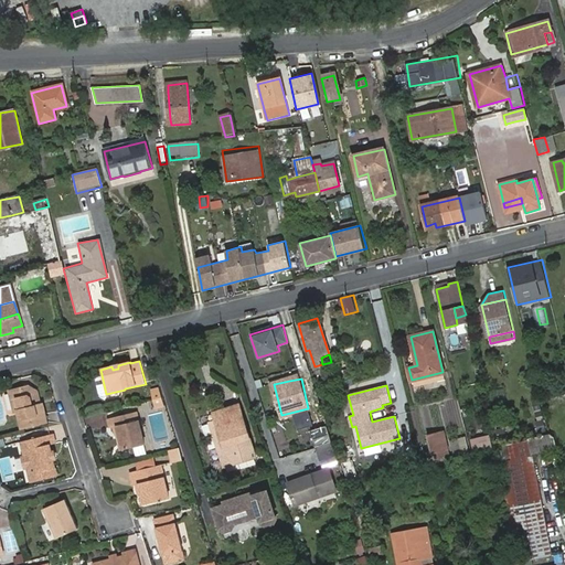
[(38,406),(33,391),(27,387),(9,392),(14,413),(17,412),(21,429),(46,423),(42,405),(41,406),(38,406)]
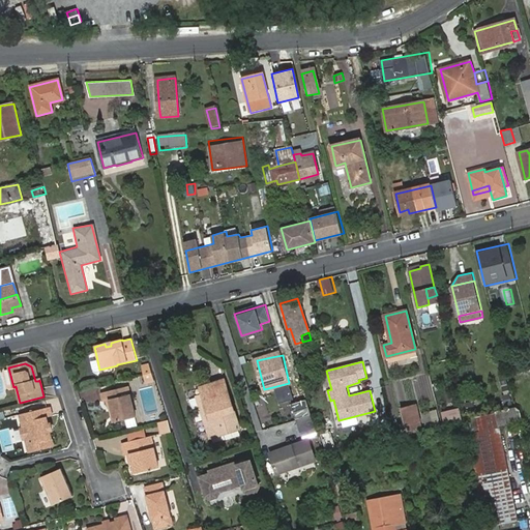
[(150,363),(142,365),(144,376),(153,374),(150,363)]
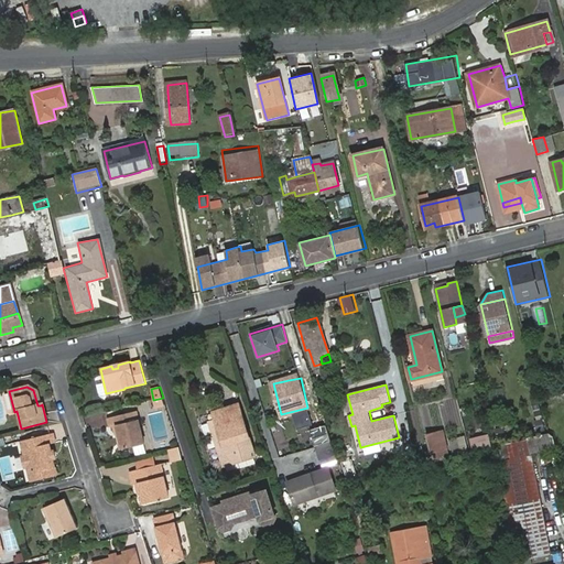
[(163,398),(153,400),(156,409),(165,407),(163,398)]
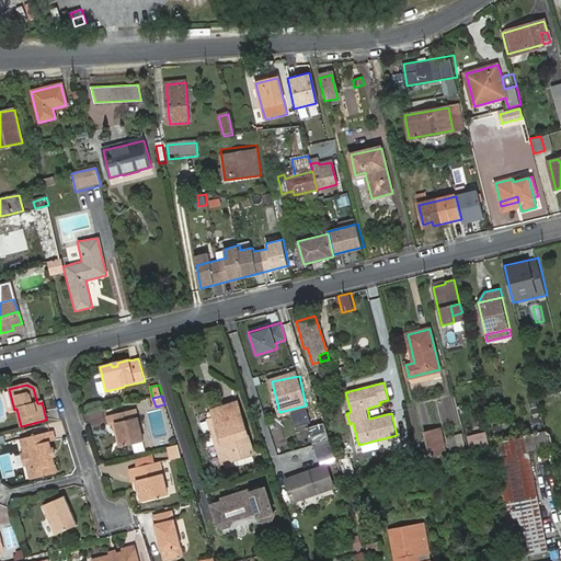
[(414,405),(420,426),(433,423),(428,402),(414,405)]
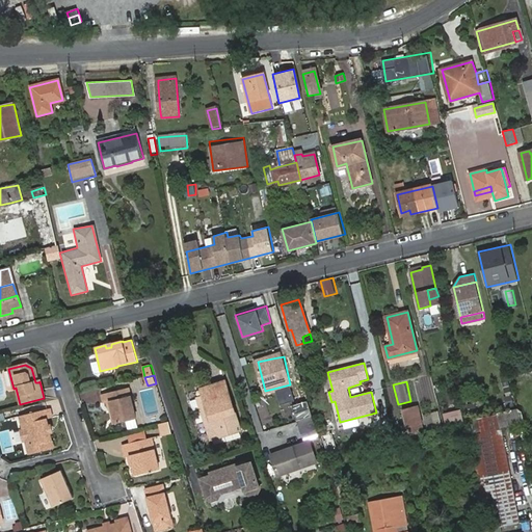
[(213,394),(205,396),(211,420),(206,422),(209,432),(223,427),(227,436),(241,431),(225,382),(211,388),(213,394)]
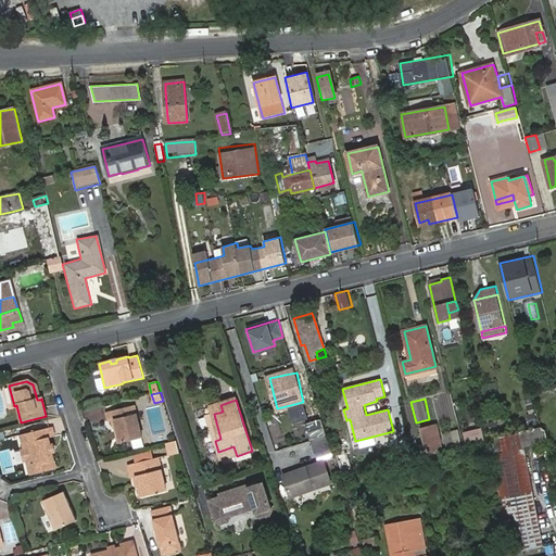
[(212,407),(214,414),(223,412),(220,405),(212,407)]
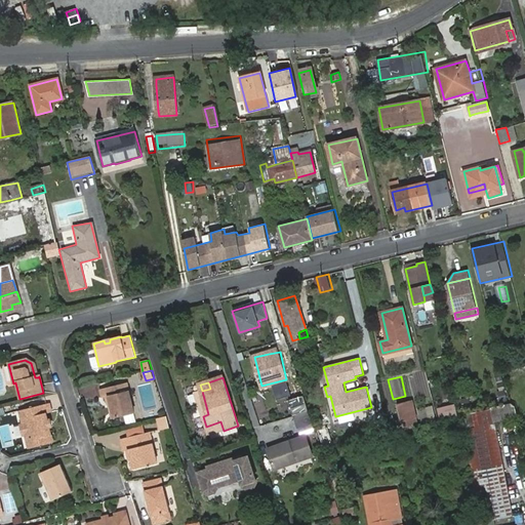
[(375,401),(382,400),(379,384),(372,386),(375,401)]
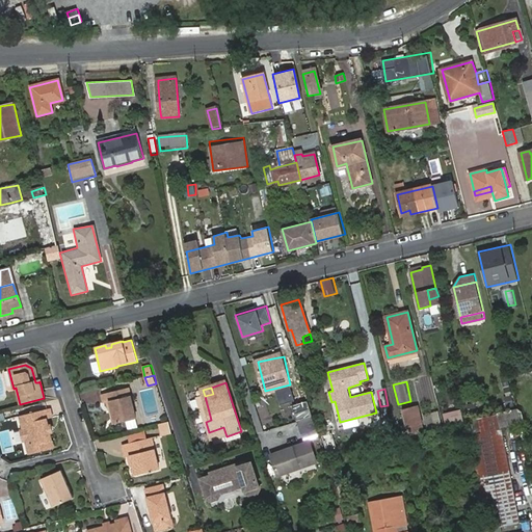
[(108,403),(109,411),(113,410),(116,425),(136,421),(129,390),(102,395),(104,404),(108,403)]
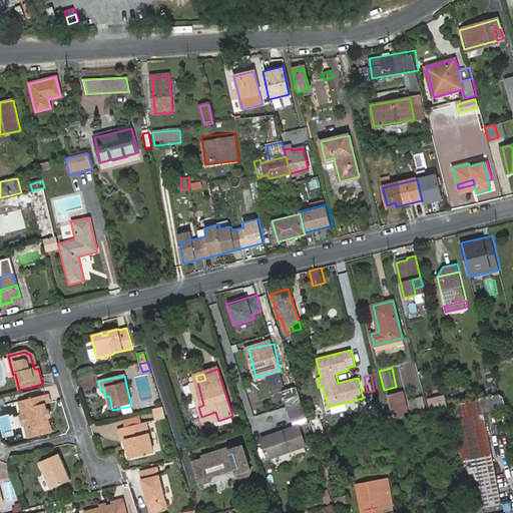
[(489,392),(496,391),(494,381),(487,383),(489,392)]
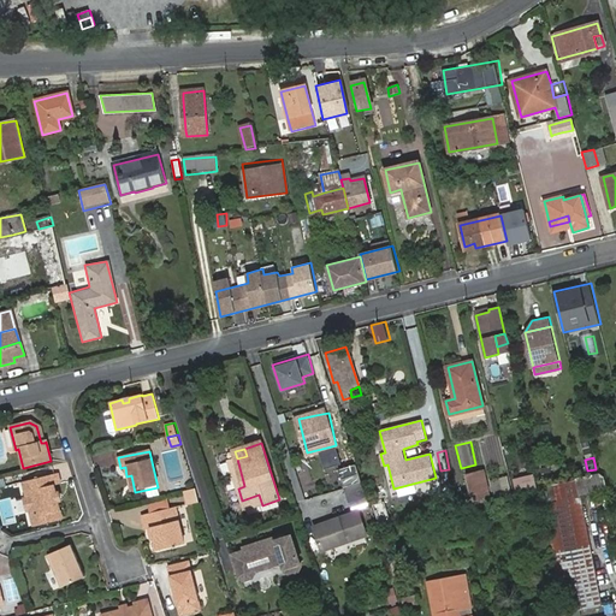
[(244,486),(237,458),(230,461),(238,489),(244,486)]
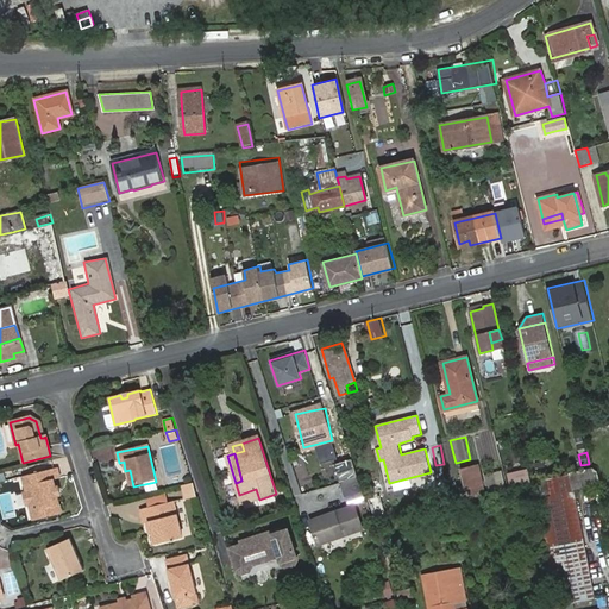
[(56,496),(54,487),(52,479),(60,478),(57,469),(22,476),(26,493),(23,493),(25,504),(29,503),(32,520),(61,514),(56,496)]
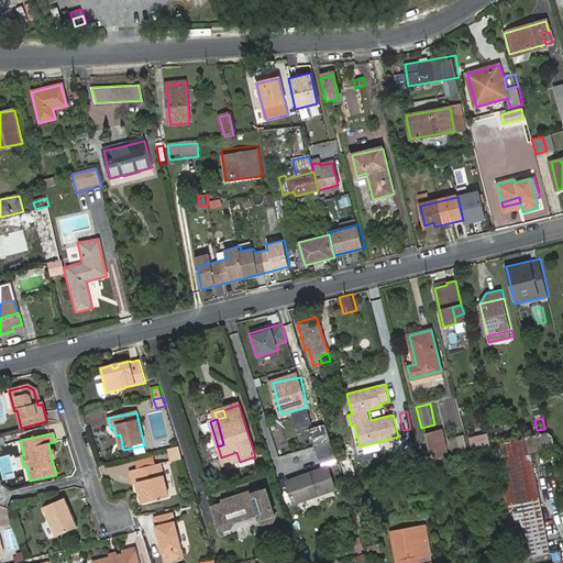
[(472,448),(492,445),(490,433),(471,434),(472,448)]
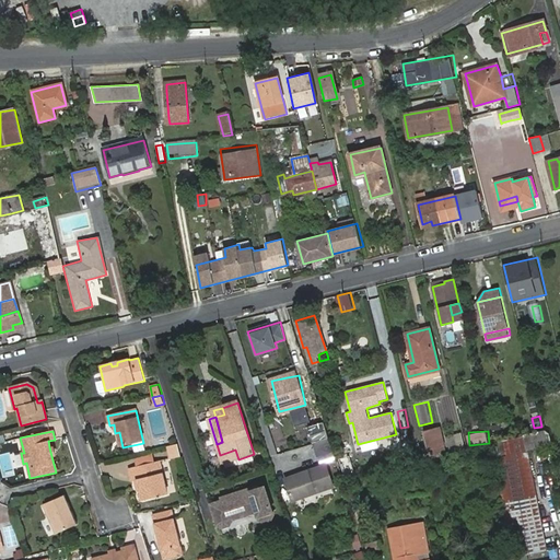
[(461,432),(444,436),(448,453),(465,448),(461,432)]
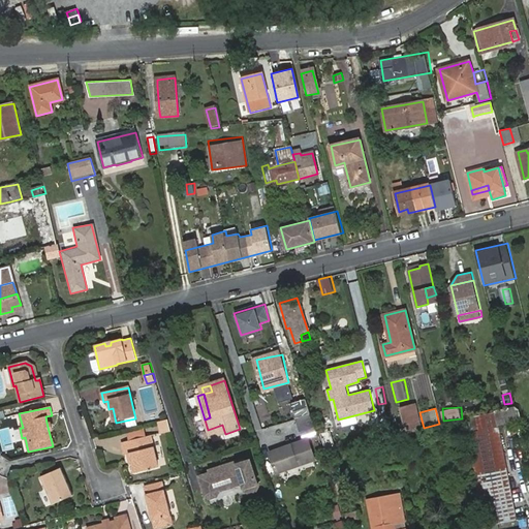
[(522,422),(519,408),(495,412),(496,416),(498,427),(522,422)]
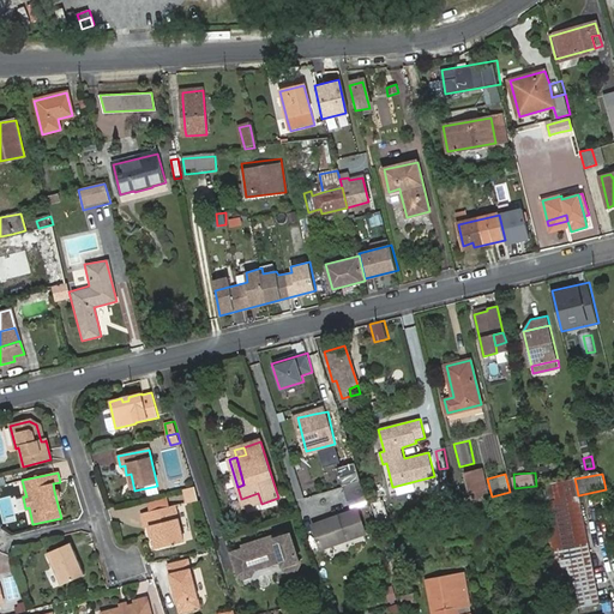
[(345,485),(350,500),(366,495),(361,481),(345,485)]
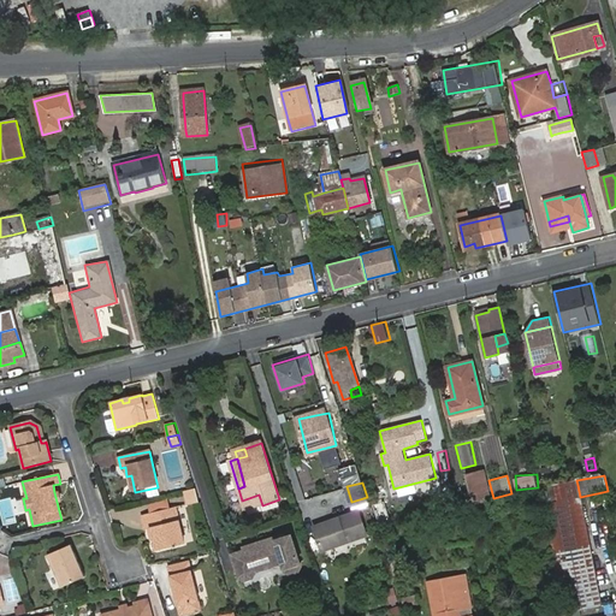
[(542,491),(567,611),(600,604),(580,497),(578,485),(542,491)]
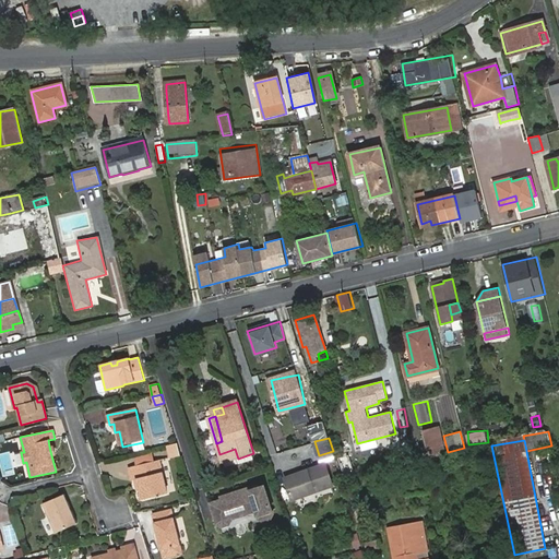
[(222,463),(238,459),(235,449),(219,454),(222,463)]
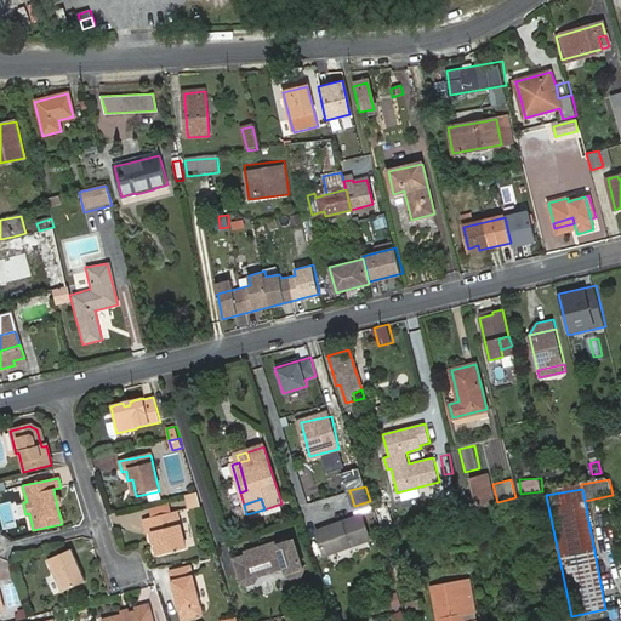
[(169,501),(148,506),(152,519),(172,514),(169,501)]
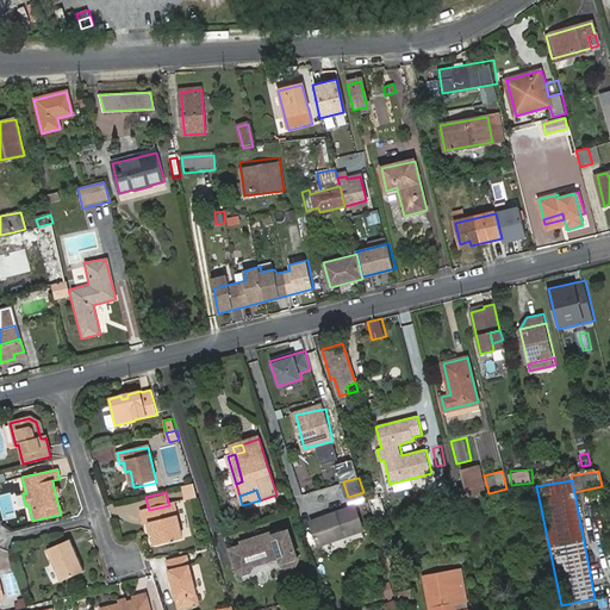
[(150,524),(153,535),(155,547),(182,541),(174,504),(169,505),(149,510),(141,511),(144,526),(147,526),(150,524)]
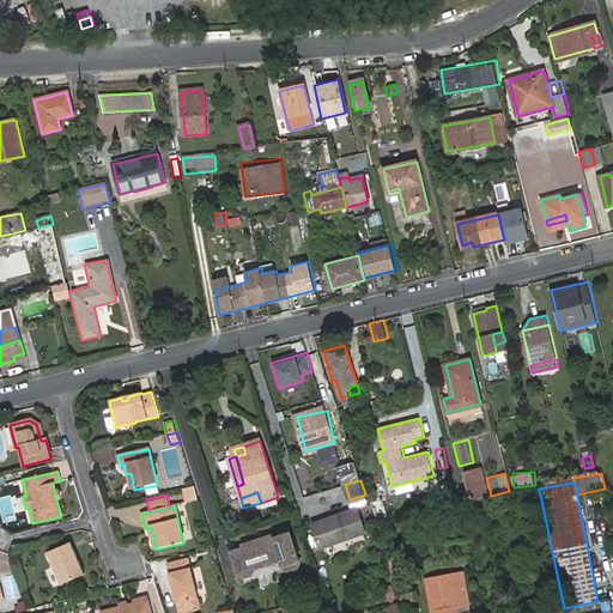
[(357,508),(311,523),(320,550),(366,534),(357,508)]
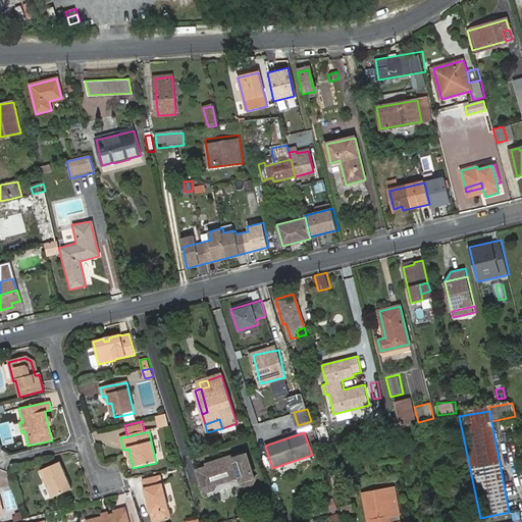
[(207,467),(197,470),(203,489),(208,492),(214,489),(217,485),(240,478),(242,484),(247,487),(253,485),(255,479),(247,453),(232,459),(224,461),(224,458),(214,461),(215,464),(207,467)]
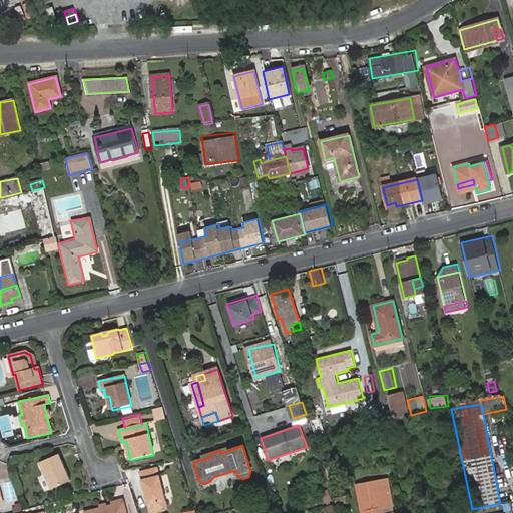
[(62,467),(64,466),(59,454),(39,463),(50,489),(70,481),(66,469),(64,470),(62,467)]
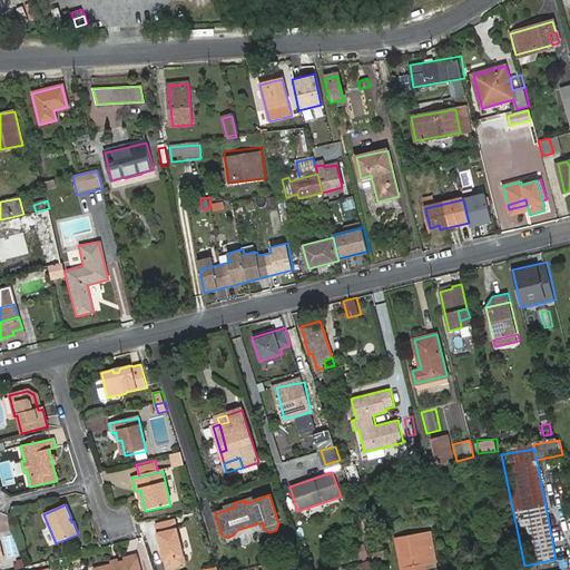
[(156,526),(165,562),(185,558),(175,521),(156,526)]
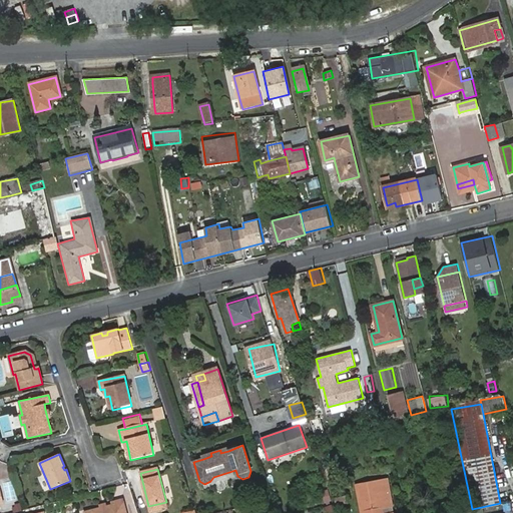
[(383,512),(383,509),(393,507),(388,480),(359,485),(364,512),(383,512)]
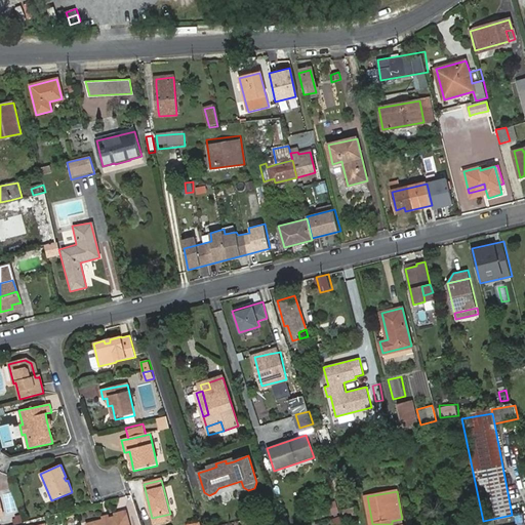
[(344,511),(346,517),(358,515),(356,508),(344,511)]
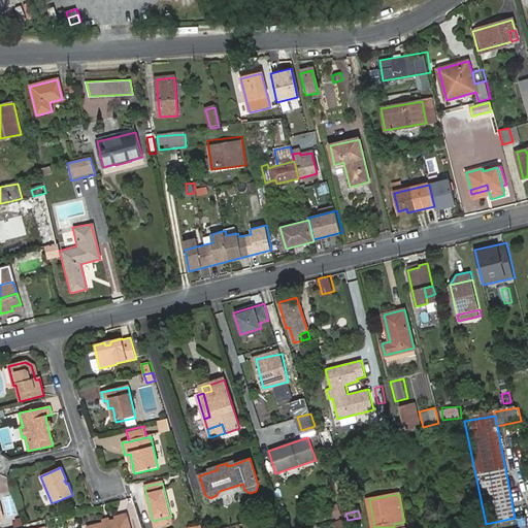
[(88,526),(88,527),(130,527),(127,514),(116,517),(117,519),(88,526)]
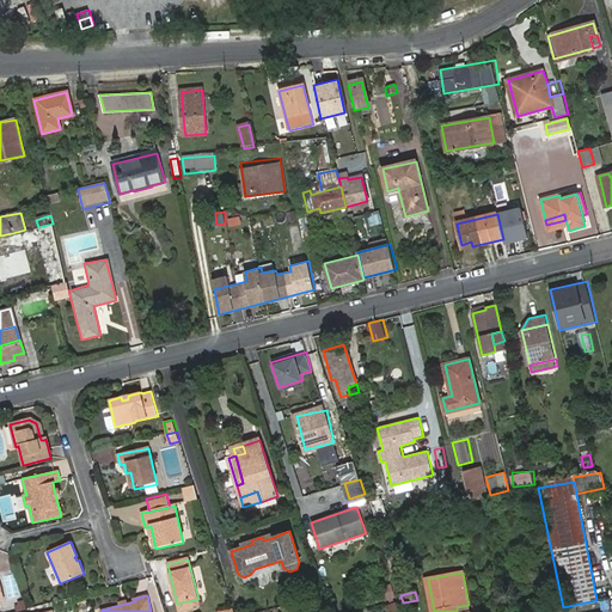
[(199,599),(177,604),(178,611),(184,611),(201,609),(199,599)]
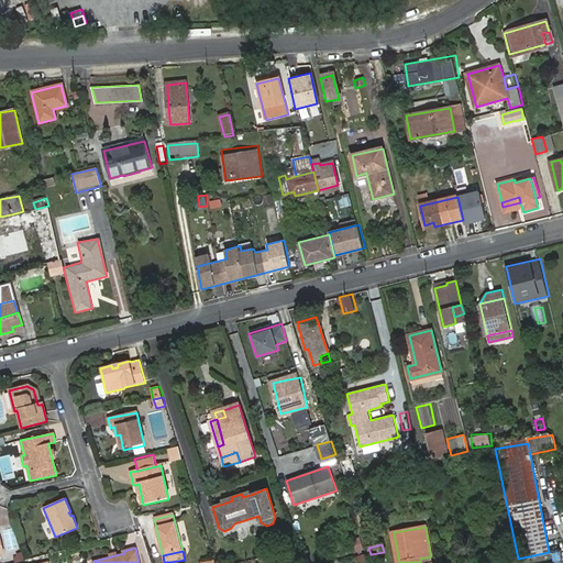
[(17,562),(25,560),(23,552),(14,553),(17,562)]
